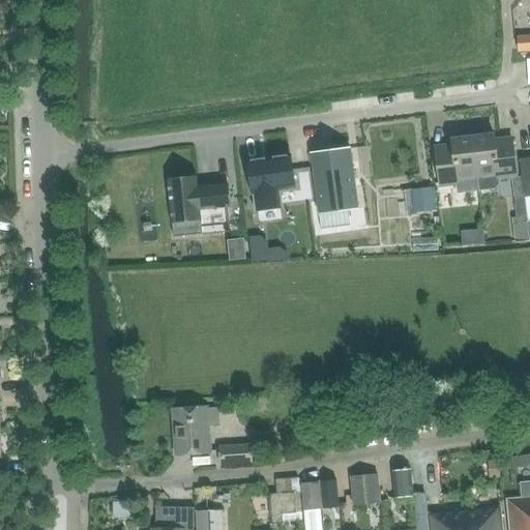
[(529,35),(517,36),(518,51),(529,50),(529,35)]
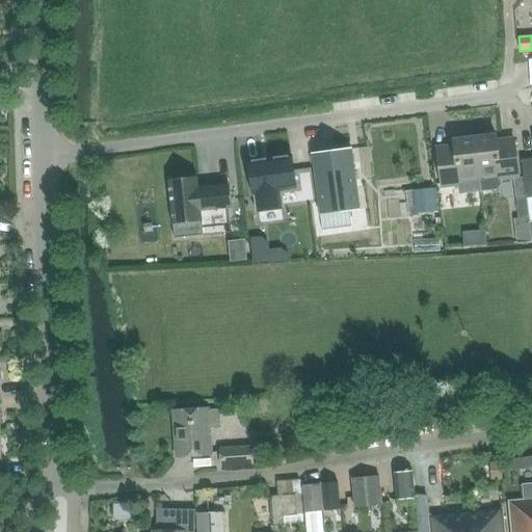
[(495,135),(474,137),(478,178),(477,178),(479,192),(497,190),(502,183),(501,179),(513,178),(519,219),(529,217),(527,198),(524,177),(517,177),(513,138),(496,140),(495,135)]
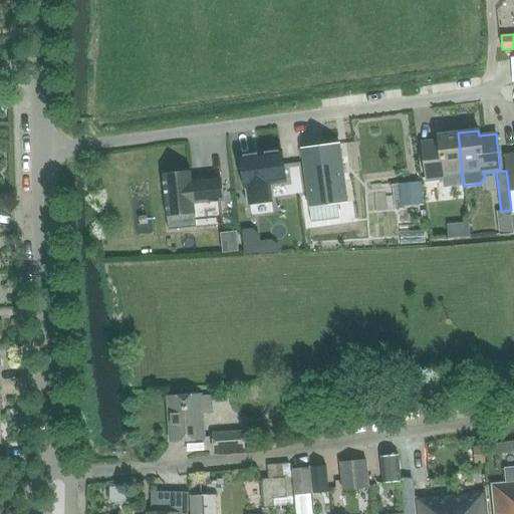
[(438,141),(423,143),(428,180),(442,179),(443,188),(463,186),(461,172),(462,172),(458,133),(437,136),(438,141)]
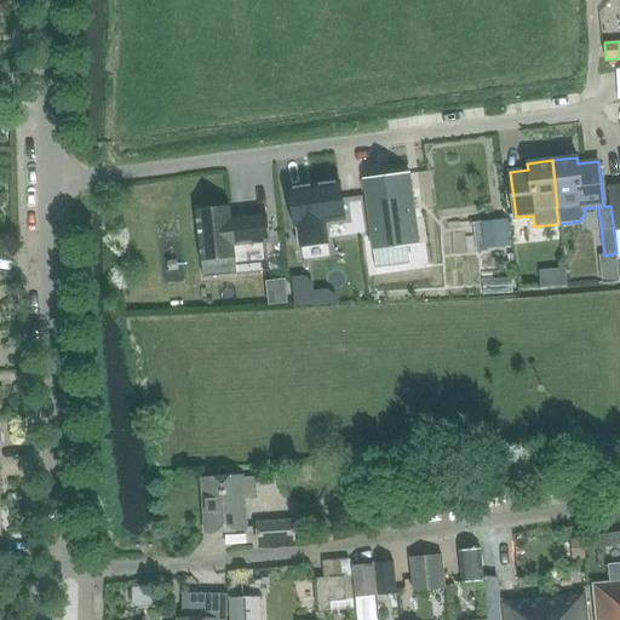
[(362,179),(374,268),(408,264),(406,246),(419,245),(409,173),(362,179)]
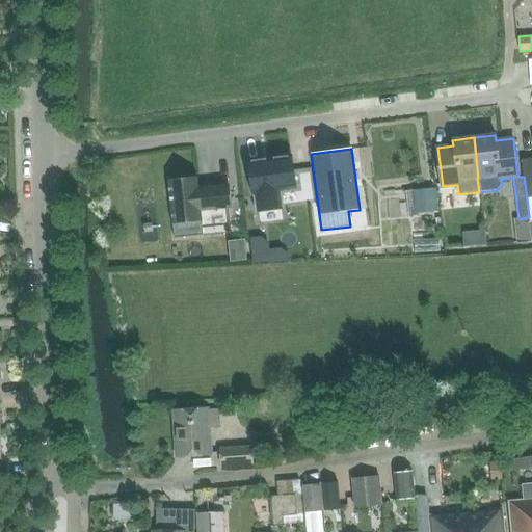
[(291,156),(248,162),(253,195),(255,194),(257,211),(282,208),(280,191),(295,189),(291,156)]
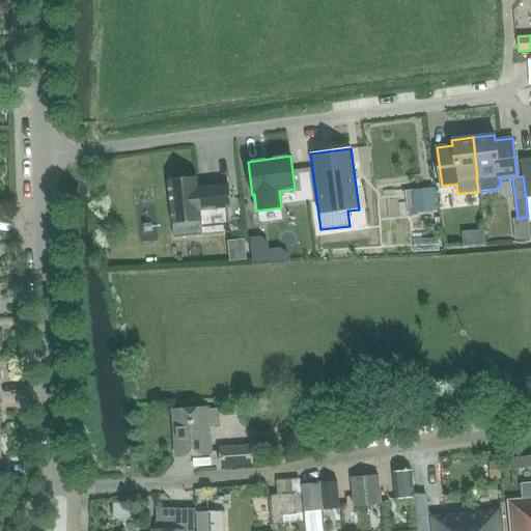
[(530,158),(521,160),(523,176),(526,198),(530,196),(530,158)]
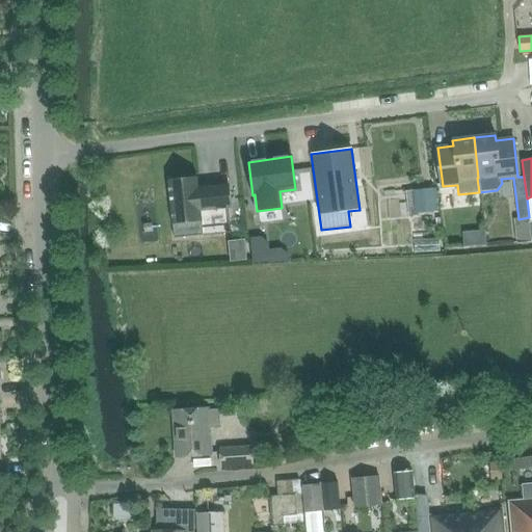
[(197,181),(168,184),(175,238),(203,235),(201,219),(202,219),(202,212),(229,209),(227,185),(198,188),(197,181)]
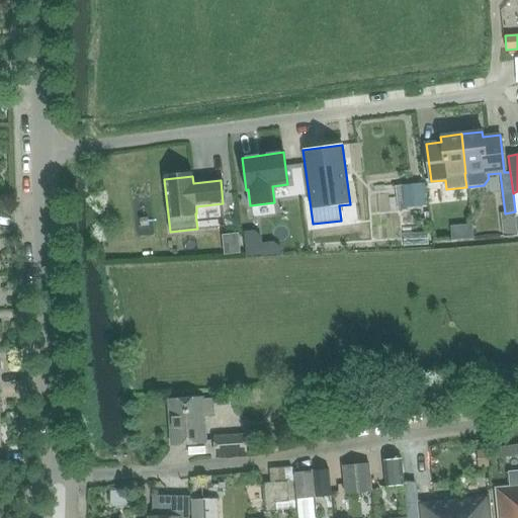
[(421,185),(403,186),(405,206),(423,205),(421,185)]
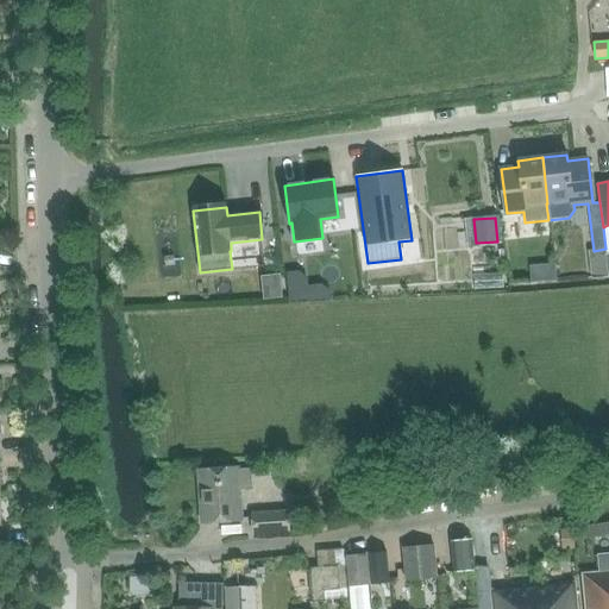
[(295,272),(284,274),(287,302),(306,300),(303,278),(295,272)]
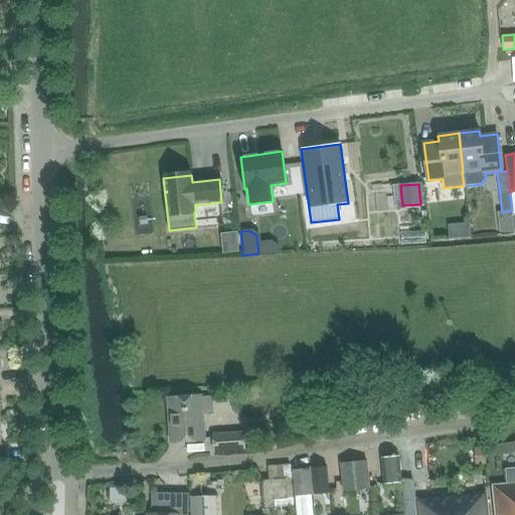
[(202,412),(212,411),(210,396),(202,396),(202,394),(170,396),(173,442),(204,439),(202,412)]
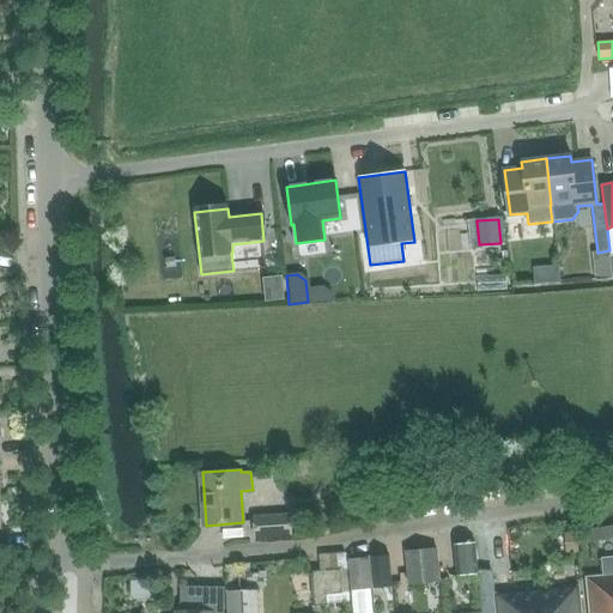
[(254,517),(255,535),(291,533),(290,515),(254,517)]
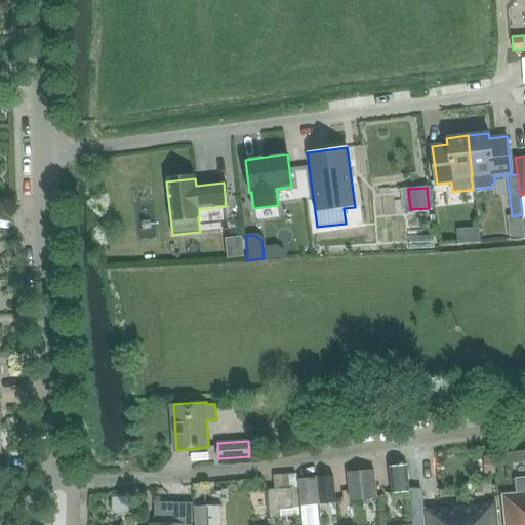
[(524,449),(500,452),(501,465),(524,461),(524,449)]
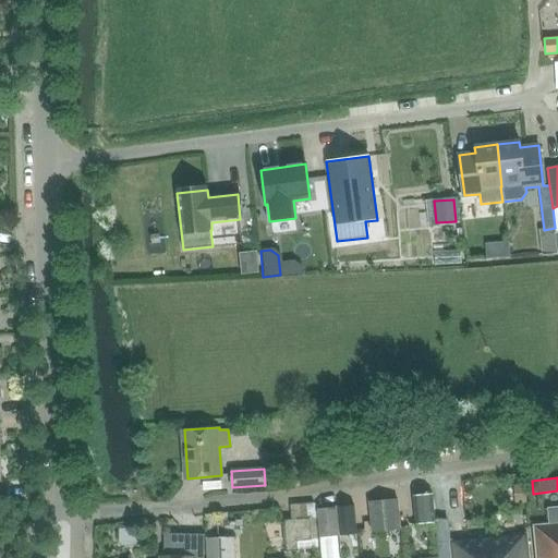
[(525,502),(524,484),(513,485),(514,504),(525,502)]
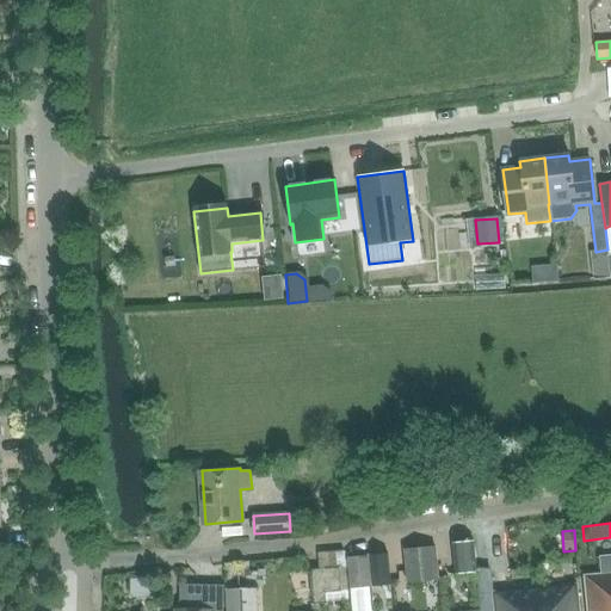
[(456,575),(476,573),(474,542),(454,544),(456,575)]
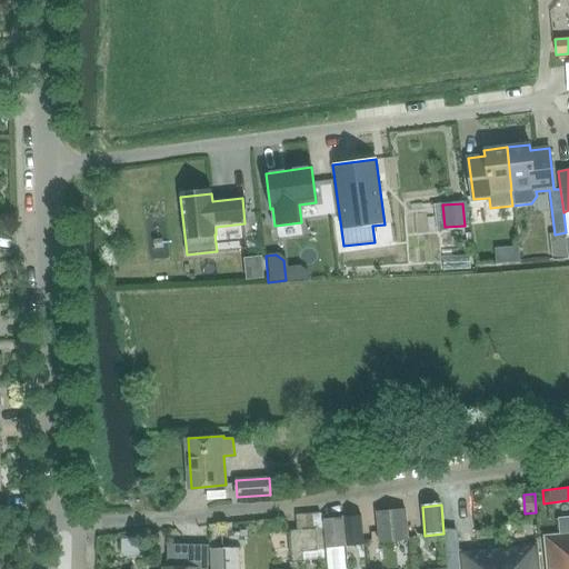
[(406,510),(376,513),(379,542),(408,540),(406,510)]
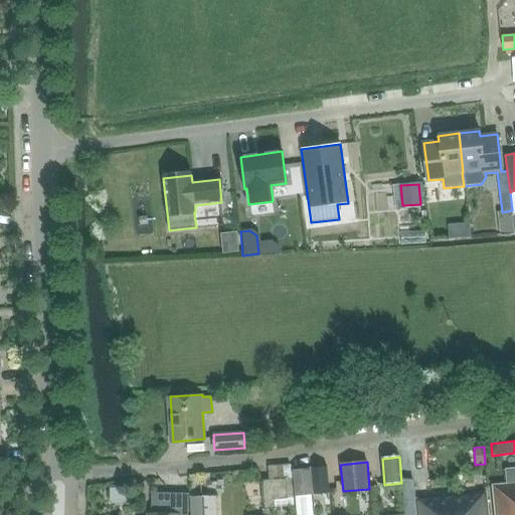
[(324,467),(311,469),(314,496),(327,494),(324,467)]
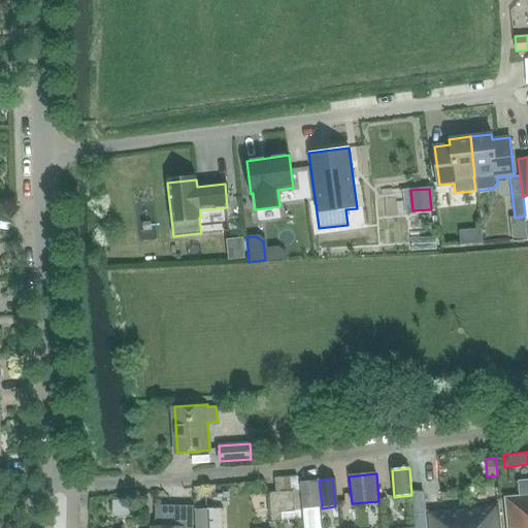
[(322,508),(319,481),(300,482),(303,510),(322,508)]
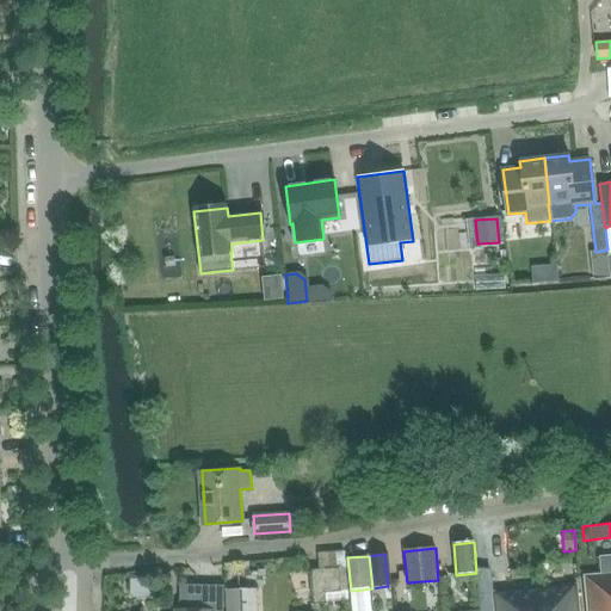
[(610,610),(610,556),(604,556),(606,575),(587,578),(590,610),(610,610)]
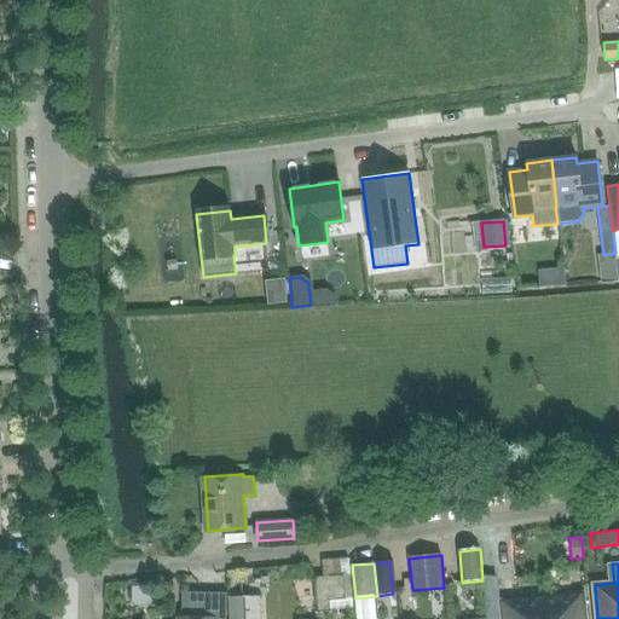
[(330,601),(345,600),(343,576),(316,578),(318,611),(331,609),(330,601)]
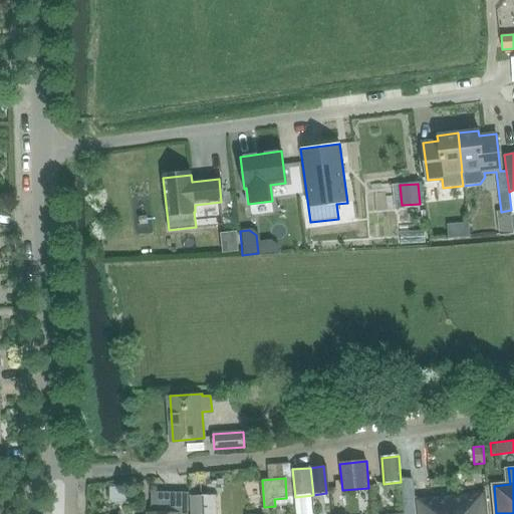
[(188,513),(189,492),(153,491),(151,513),(188,513)]
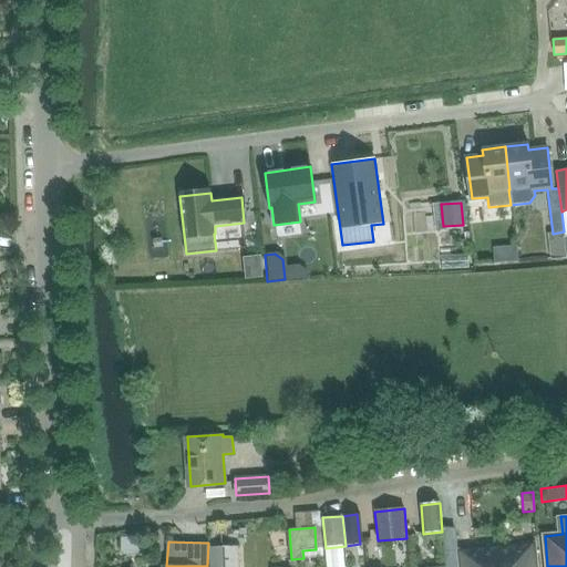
[(537,566),(536,542),(497,545),(459,549),(460,566),(537,566)]
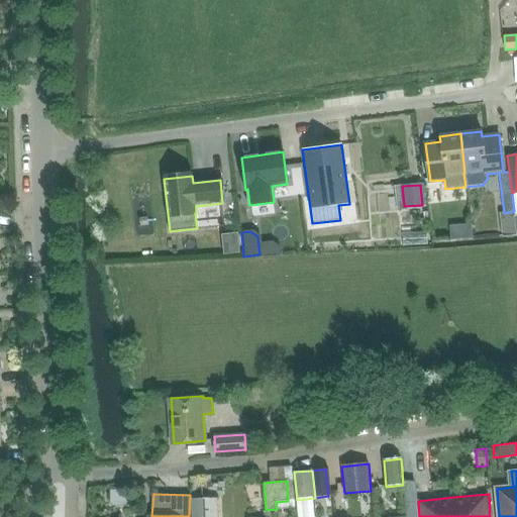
[(192,516),(217,516),(216,498),(192,499),(192,516)]
